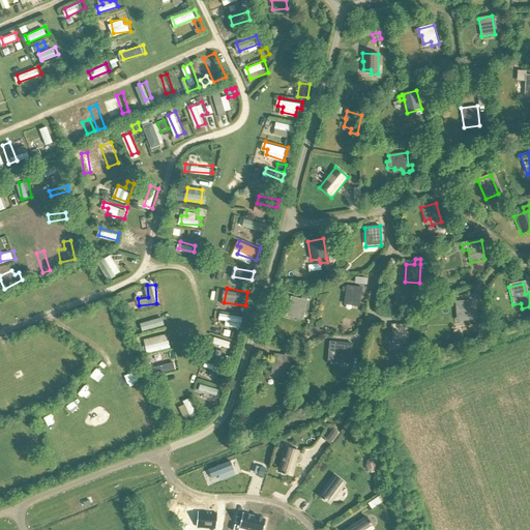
[(357,308),(360,290),(345,288),(343,306),(357,308)]
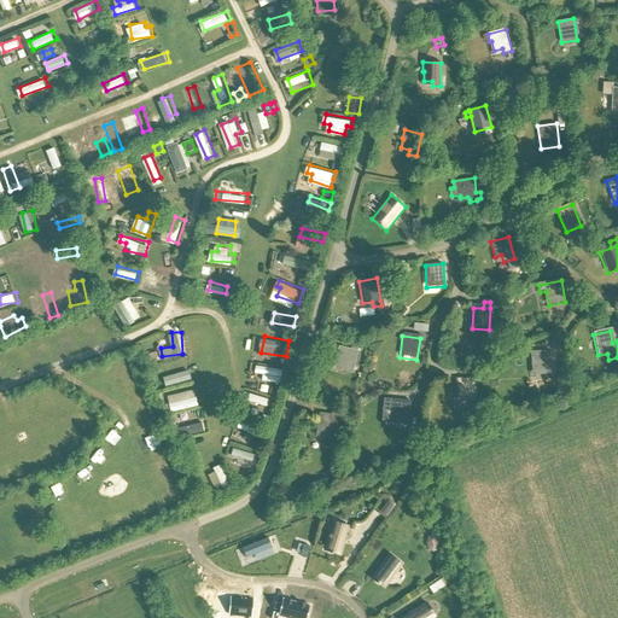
[(351,374),(357,347),(350,344),(349,351),(338,349),(333,371),(351,374)]
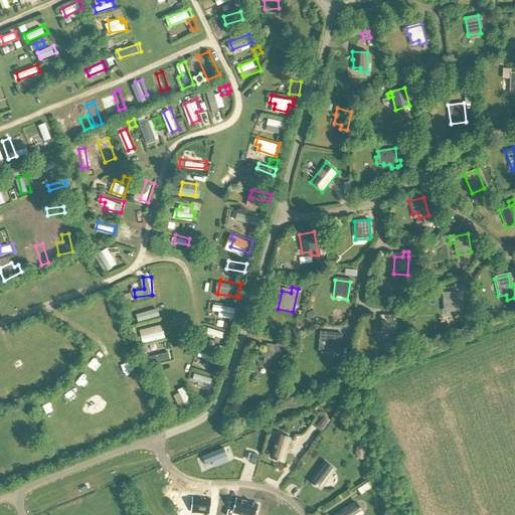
[(444,315),(459,313),(457,294),(442,295),(444,315)]
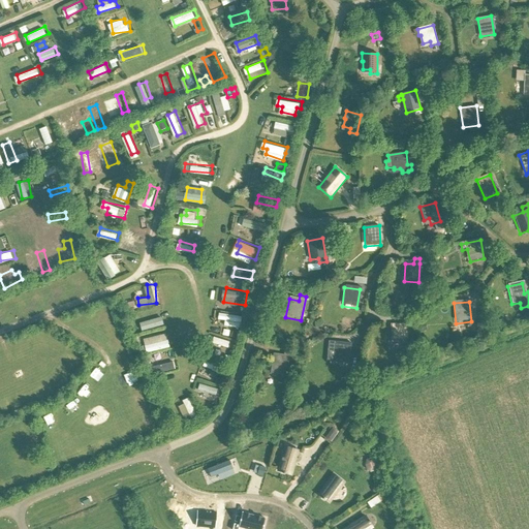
[(146,328),(166,323),(165,317),(145,320),(146,328)]
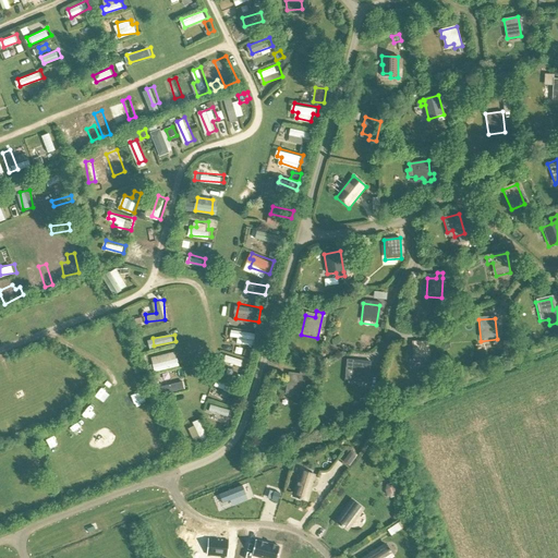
[(415,365),(429,364),(427,343),(413,344),(415,365)]
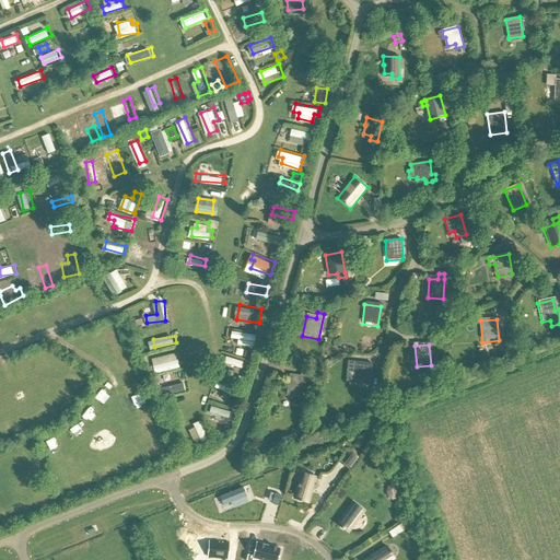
[(178,350),(153,357),(156,372),(182,365),(178,350)]
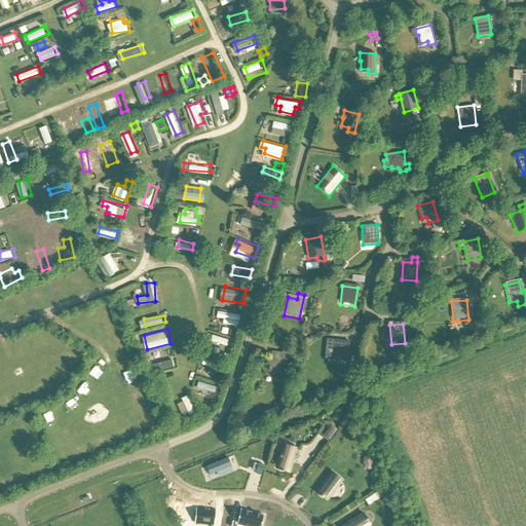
[(231,330),(229,335),(236,338),(238,332),(231,330)]
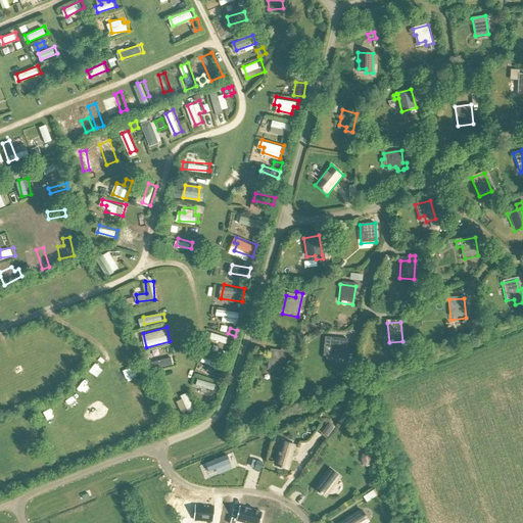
[(344,361),(346,341),(331,340),(330,360),(344,361)]
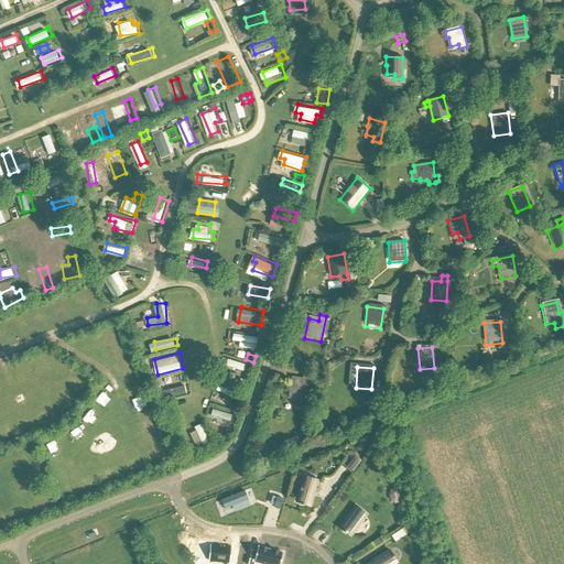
[(304,402),(308,377),(302,377),(302,381),(291,379),(288,400),(304,402)]
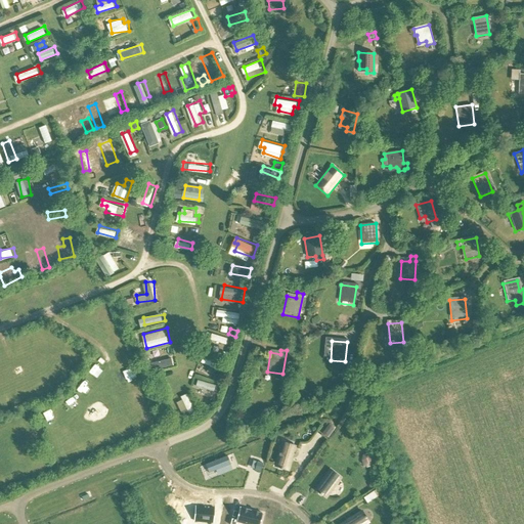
[(205,355),(203,361),(223,368),(225,362),(205,355)]
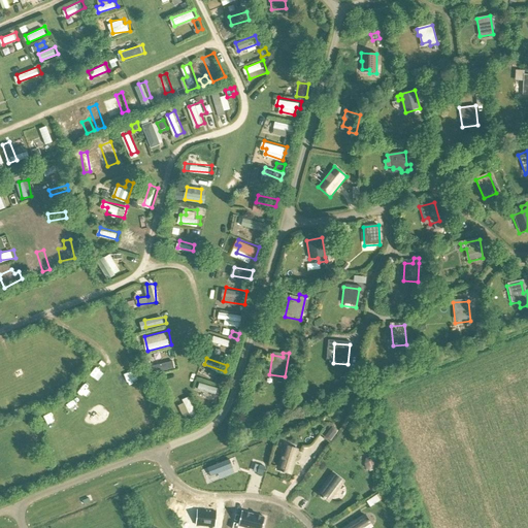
[(153,363),(153,370),(177,367),(176,360),(153,363)]
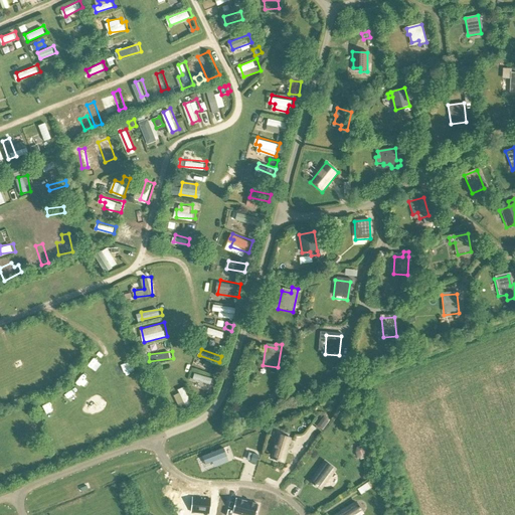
[(192,380),(210,385),(212,379),(194,374),(192,380)]
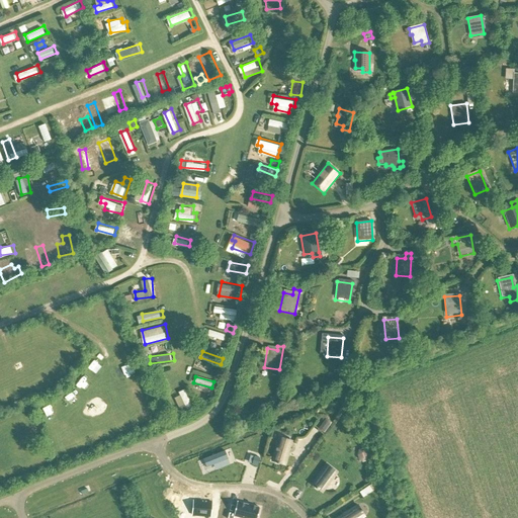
[(182,393),(177,395),(183,411),(195,406),(187,386),(180,390),(182,393)]
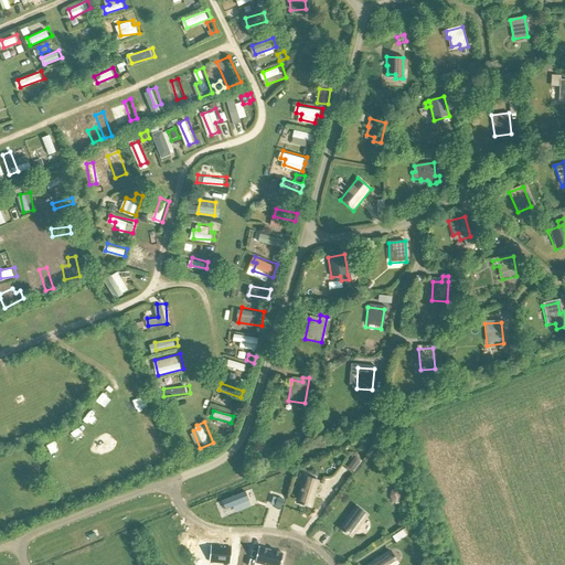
[(375,452),(371,458),(376,462),(381,457),(375,452)]
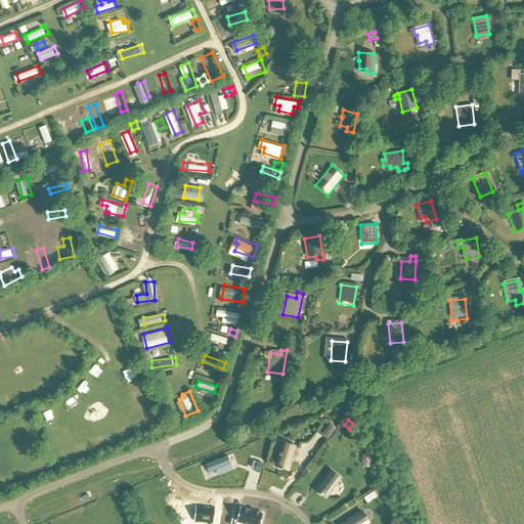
[(330,424),(321,434),(329,438),(336,428),(330,424)]
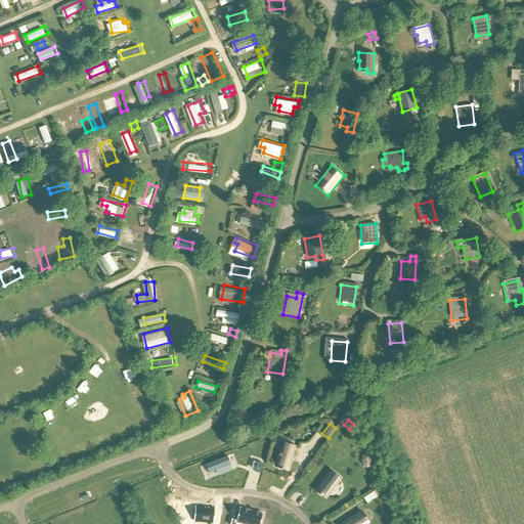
[(288,472),(295,448),(281,444),(274,468),(280,470),(279,471),(281,472),(281,470),(288,472)]
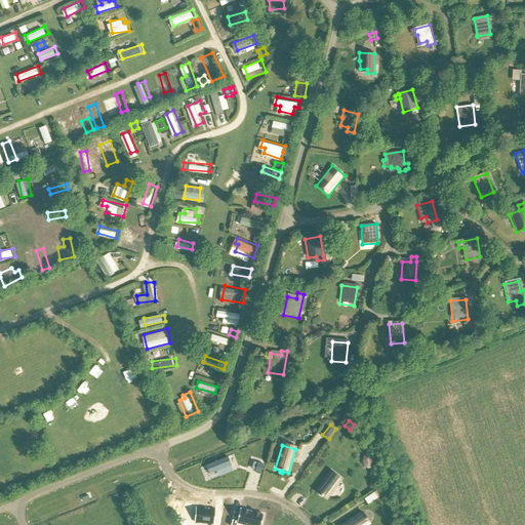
[(366,466),(375,465),(374,454),(366,454),(366,466)]
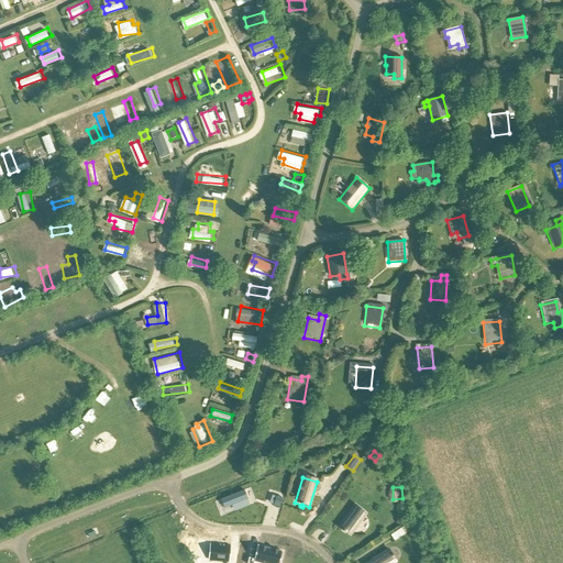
[(247,499),(247,498),(244,489),(221,499),(224,508),(232,505),(247,499)]
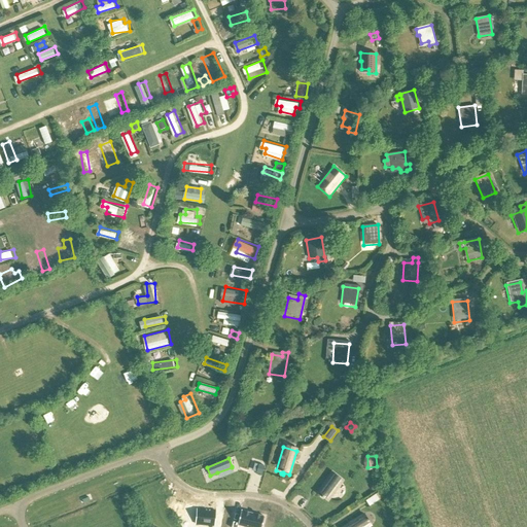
[(256,472),(261,473),(265,466),(258,464),(256,472)]
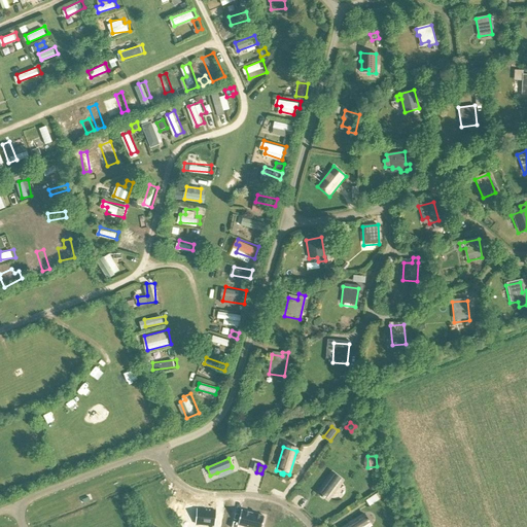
[(327,502),(342,482),(331,475),(317,494),(321,497),(320,498),(322,499),(323,498),(327,502)]
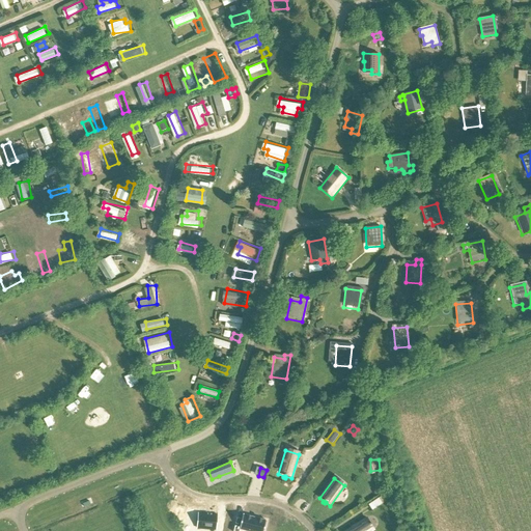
[(385,493),(371,502),(374,507),(389,498),(385,493)]
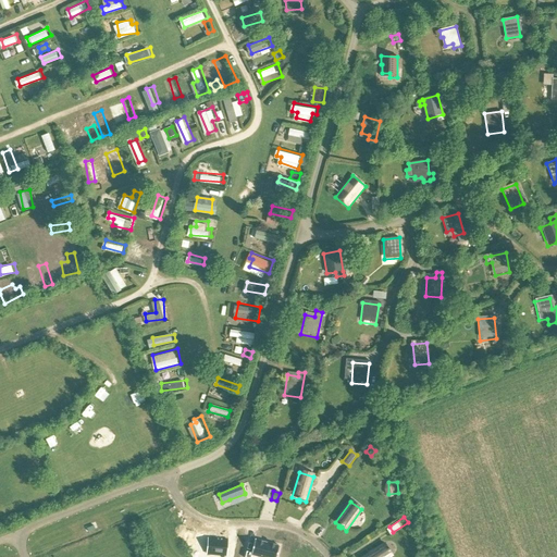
[(247,552),(245,556),(250,556),(251,555),(258,556),(275,556),(279,546),(255,540),(251,553),(247,552)]
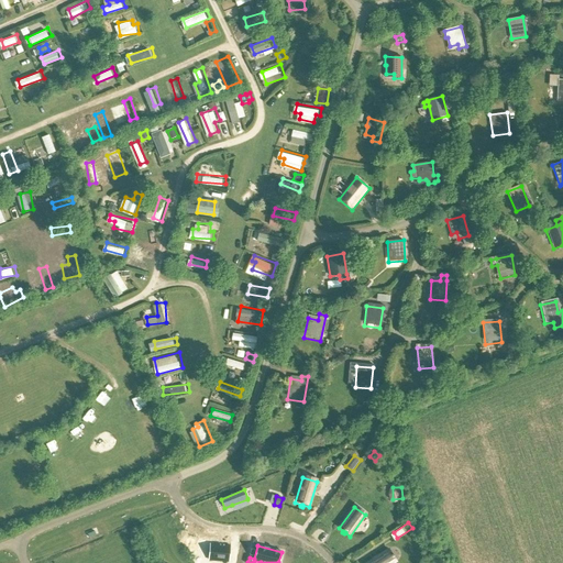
[(216,548),(210,562),(211,562),(230,562),(234,553),(228,551),(228,553),(224,552),(224,550),(216,548)]
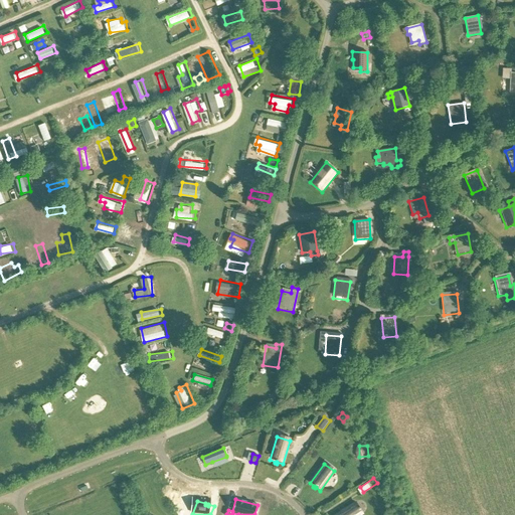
[(358,510),(359,509),(358,508),(357,508),(354,504),(336,514),(360,514),(361,514),(358,510)]
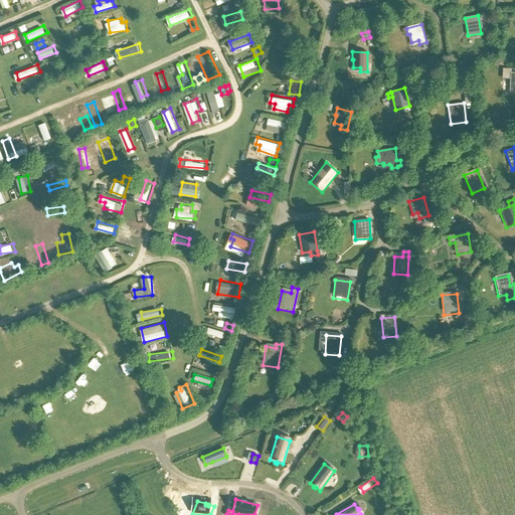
[(83,514),(80,506),(57,514),(83,514)]
